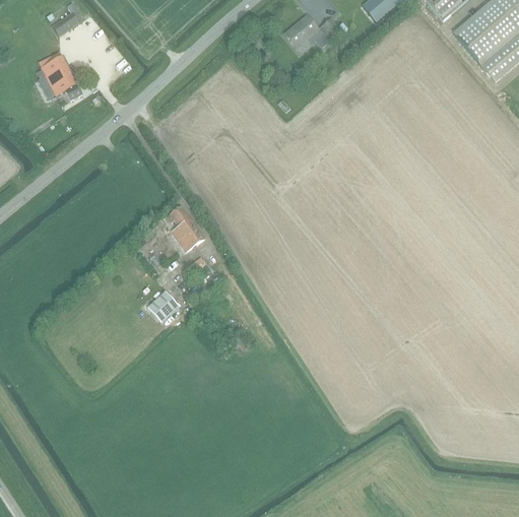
[(368,0),(362,5),(375,22),(399,3),(396,0),(368,0)]
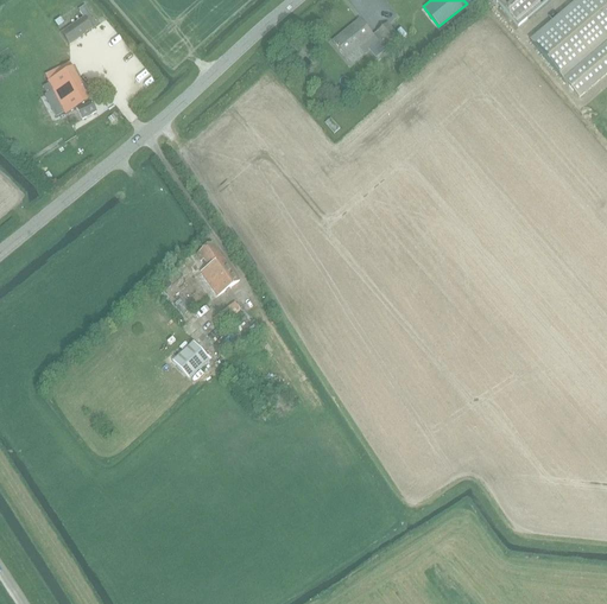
[(498,0),(518,24),(545,0),(498,0)]
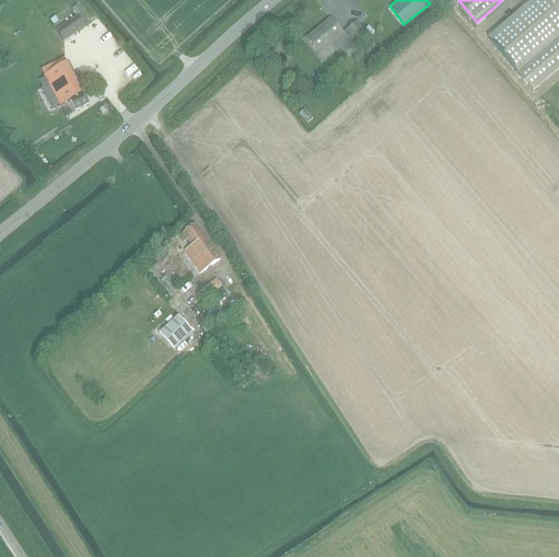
[(528,0),(488,35),(534,88),(558,66),(558,0),(528,0)]
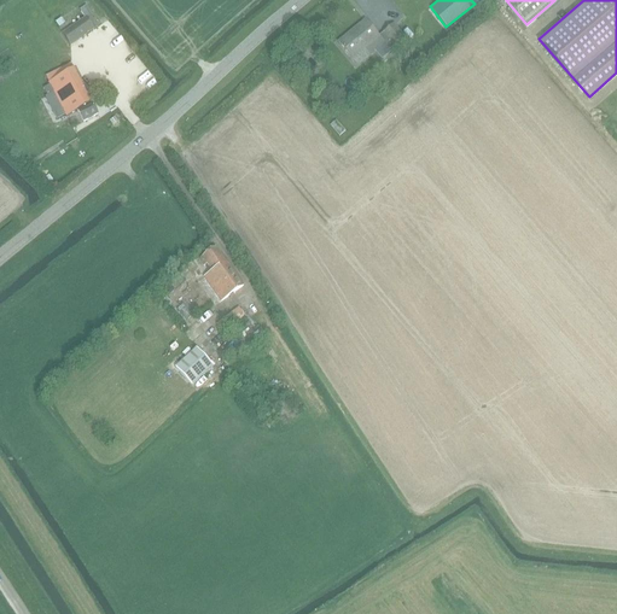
[(68,42),(91,28),(83,17),(60,31),(68,42)]
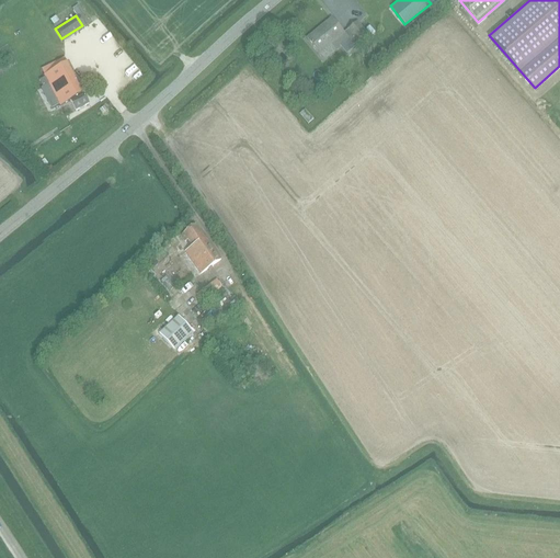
[(351,45),(367,33),(356,20),(343,31),(331,16),(306,36),(311,44),(312,43),(319,50),(342,31),(345,34),(343,35),(351,45)]
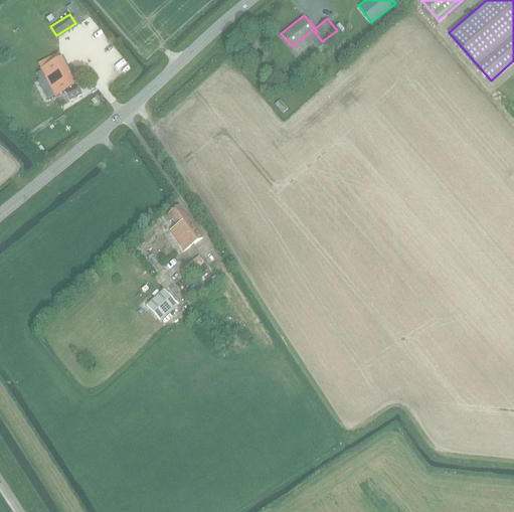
[(68,99),(80,93),(58,50),(37,60),(54,95),(63,90),(68,99)]
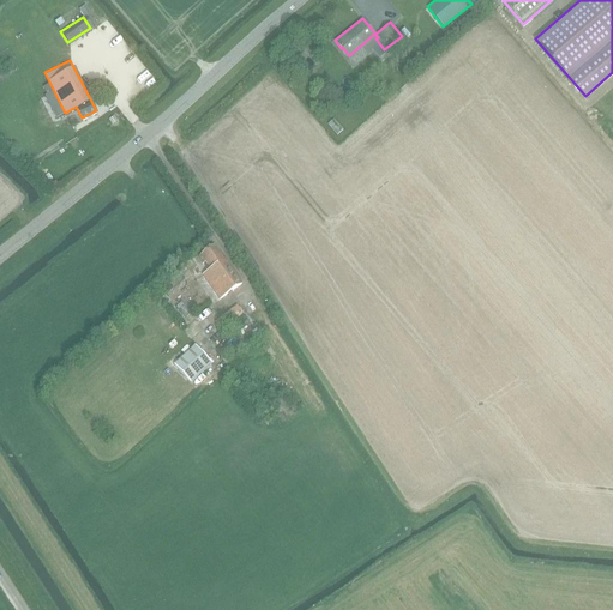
[(218,296),(228,289),(240,281),(235,273),(224,258),(212,242),(196,254),(200,260),(204,259),(210,266),(200,272),(218,296)]
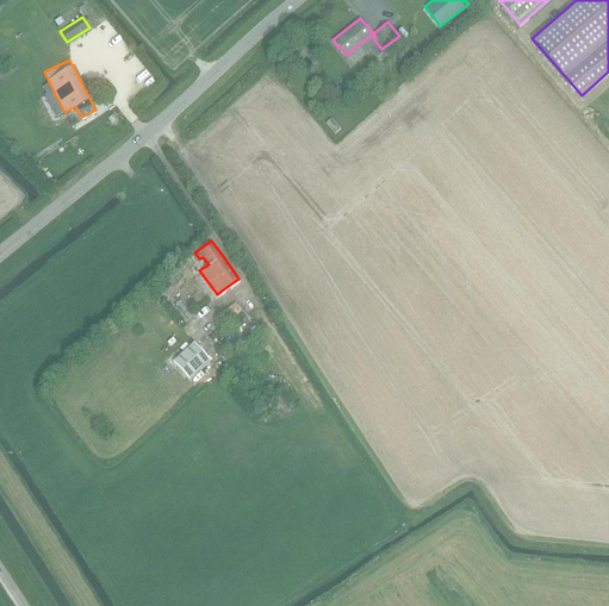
[(221,329),(243,312),(235,300),(212,318),(221,329)]
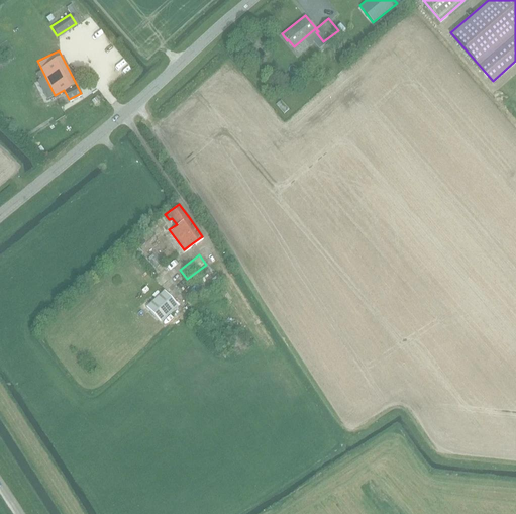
[(160,320),(178,304),(164,288),(145,305),(160,320)]
